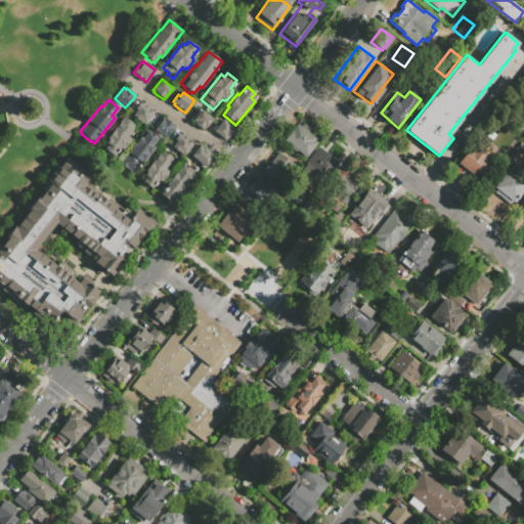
[(139,102),(141,104),(142,103),(147,108),(154,114),(144,125),(142,123),(141,124),(135,118),(133,116),(137,111),(134,107),(139,102)]
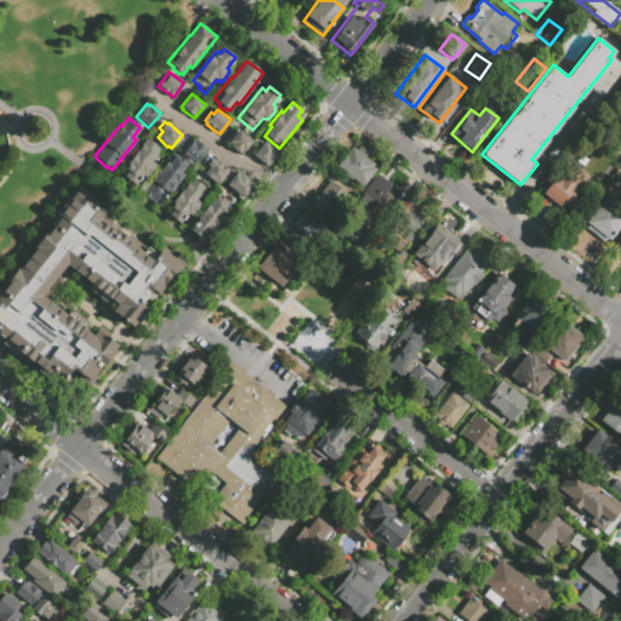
[(231,147),(228,144),(238,130),(252,141),(240,155),(234,151),(229,147),(231,147)]
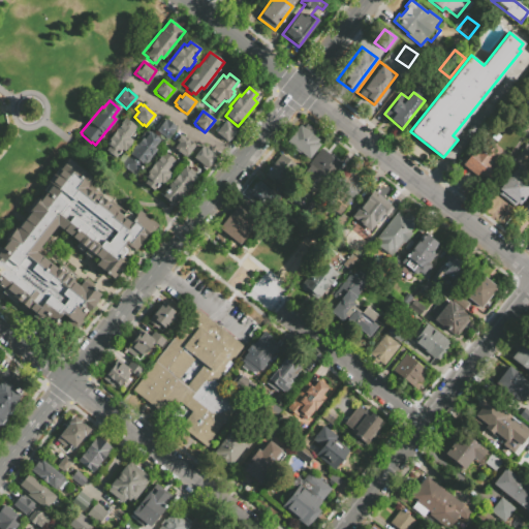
[(109,146),(105,143),(125,118),(136,127),(128,136),(132,141),(124,151),(122,150),(115,157),(113,155),(113,156),(105,150),(109,146)]
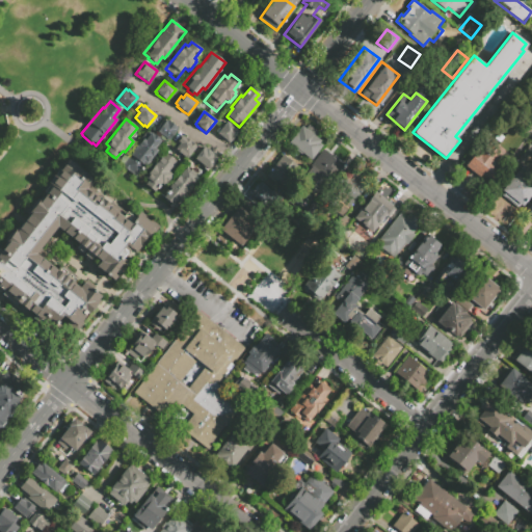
[(178,129),(168,140),(156,131),(165,120),(171,124),(178,129)]
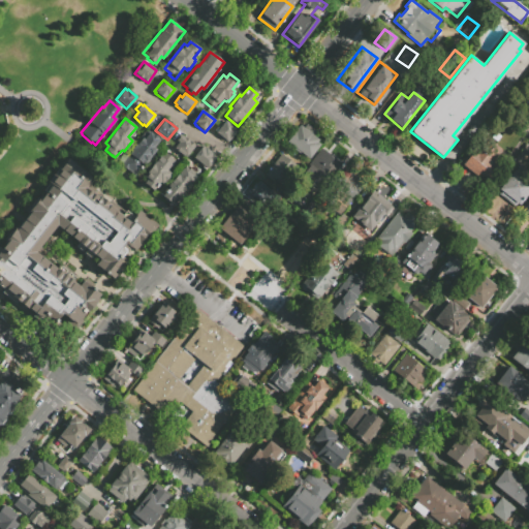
[(237,131),(230,139),(229,138),(226,142),(221,137),(216,133),(225,121),(236,129),(235,130),(237,131)]
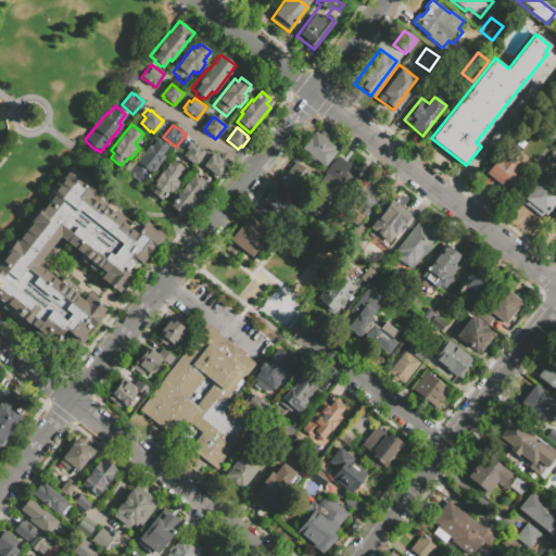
[(332,151),(335,153),(324,167),(301,149),(315,131),(335,147),(332,151)]
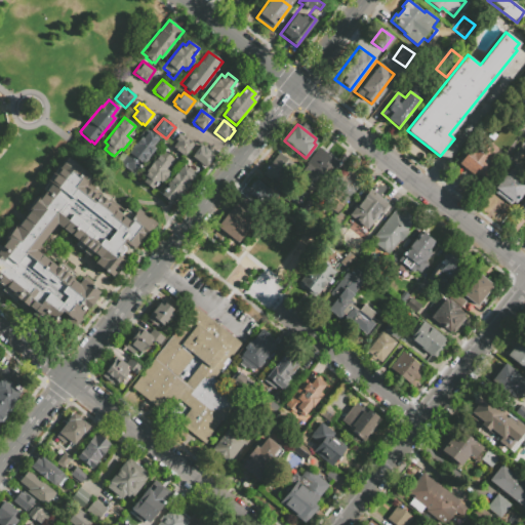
[(152,147),(155,149),(133,174),(120,164),(121,163),(120,163),(140,137),(143,138),(148,131),(150,132),(151,132),(156,136),(156,137),(158,139),(152,147)]
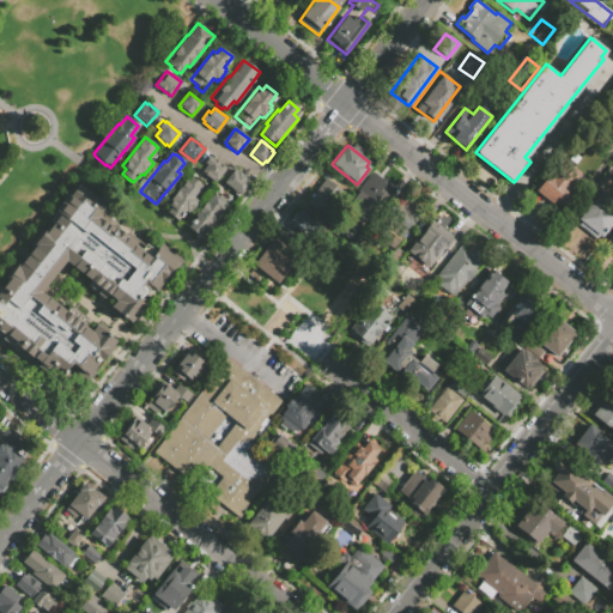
[(200,171),(206,165),(204,163),(208,157),(214,162),(216,161),(222,165),(226,169),(214,183),(200,171)]
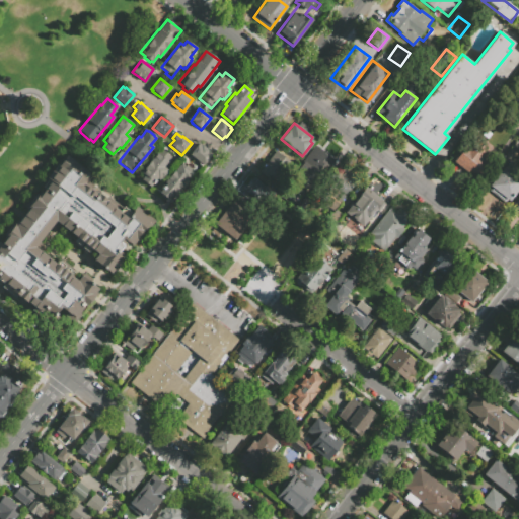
[(466,172),(452,161),(464,147),(467,149),(470,146),(466,142),(473,134),(492,148),(482,160),(489,165),(478,178),(468,170),(466,172)]
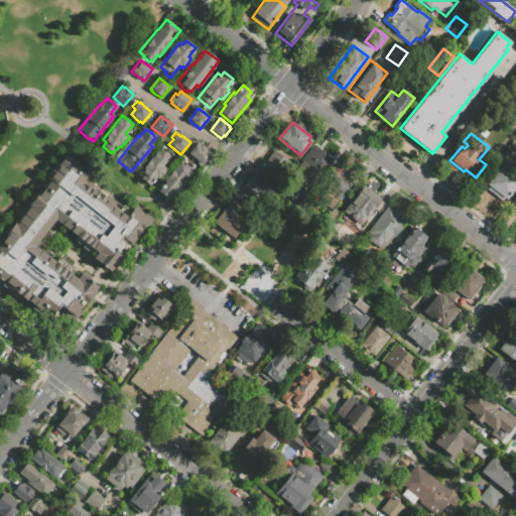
[(207,153),(210,155),(203,165),(187,155),(196,145),(199,147),(201,144),(205,147),(209,150),(207,153)]
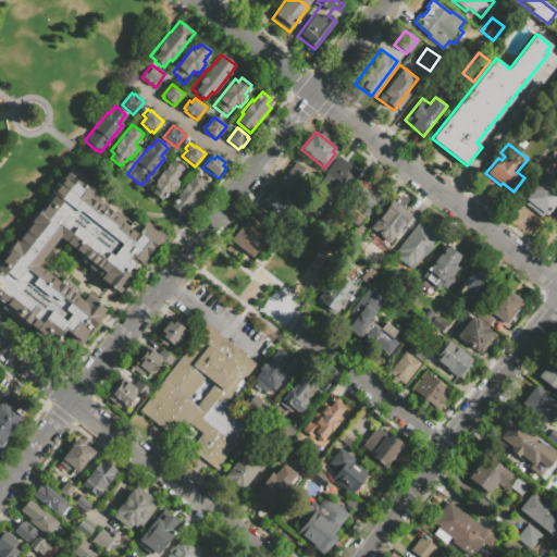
[(339,158),(348,164),(347,165),(356,172),(349,181),(347,178),(338,189),(337,189),(325,203),(312,194),(339,158)]
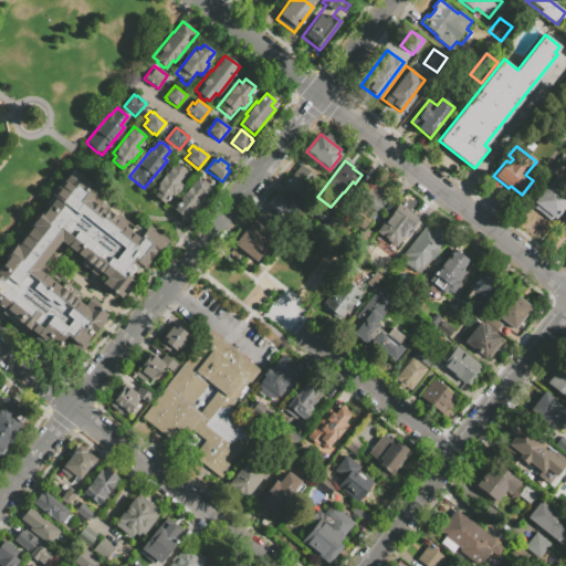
[(178,182),(181,186),(180,188),(181,189),(175,197),(174,196),(173,198),(170,196),(164,205),(154,197),(157,194),(154,190),(158,184),(157,184),(175,163),(187,171),(178,182)]
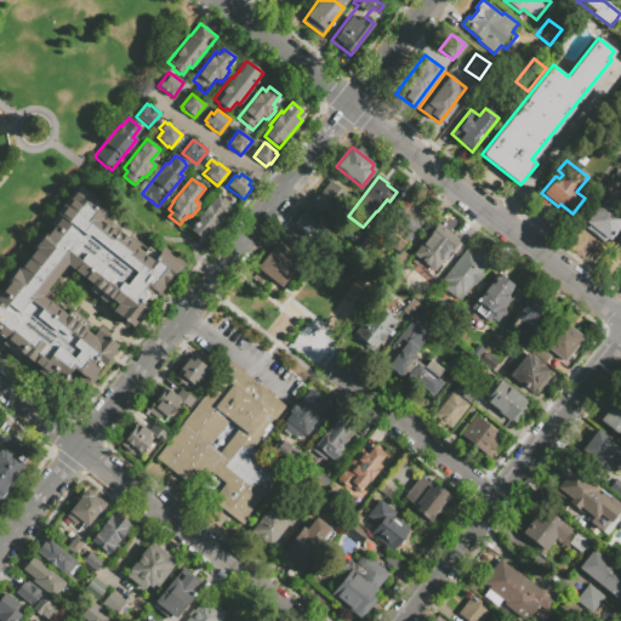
[(330,180),(342,189),(323,216),(309,206),(330,180)]
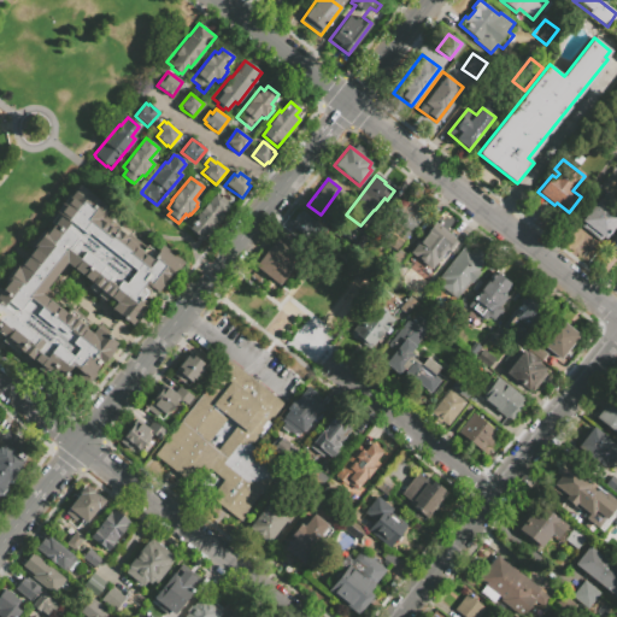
[(78,184),(109,209),(101,218),(122,234),(109,252),(57,211),(78,184)]
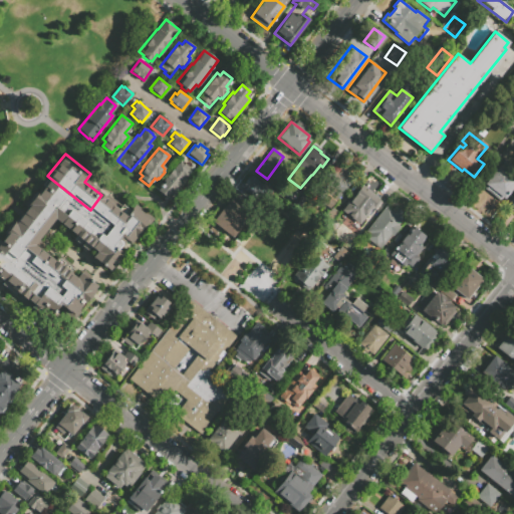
[(506,160),(511,164),(506,171),(513,177),(513,187),(504,199),(501,197),(499,199),(485,188),(487,186),(485,184),(499,166),(500,167),(506,160)]
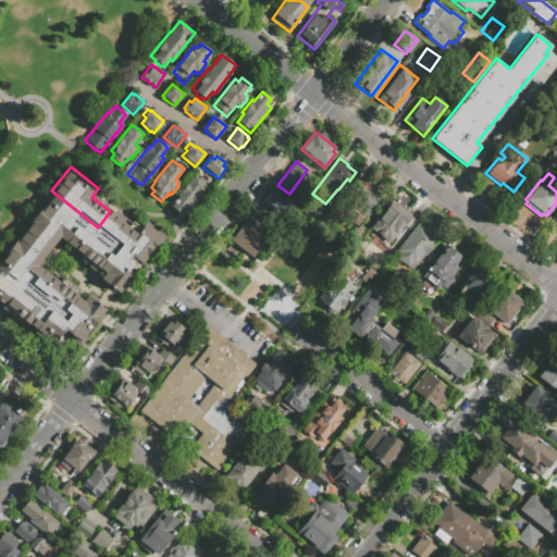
[(177,198),(176,197),(194,175),(196,177),(197,175),(205,182),(203,183),(207,186),(200,194),(202,196),(184,219),(170,207),(177,198)]
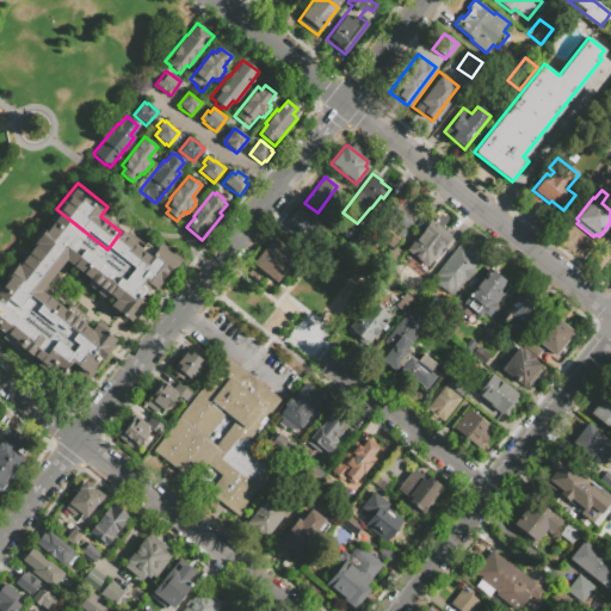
[(405,203),(419,214),(393,248),(378,238),(405,203)]
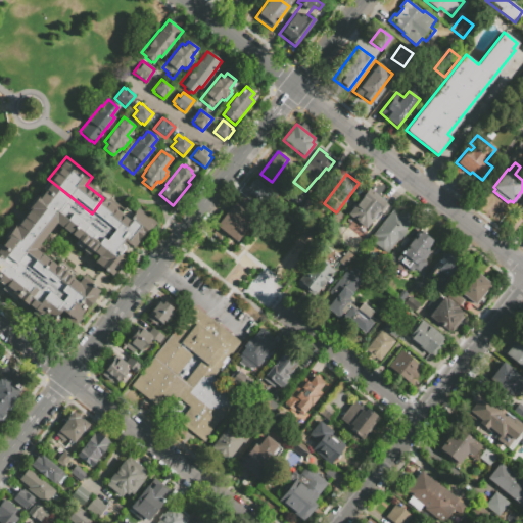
[(48,179),(42,188),(44,190),(38,198),(36,196),(32,201),(29,199),(24,206),(28,209),(25,214),(17,207),(15,211),(45,235),(51,228),(59,234),(63,229),(73,237),(79,230),(92,214),(48,179)]
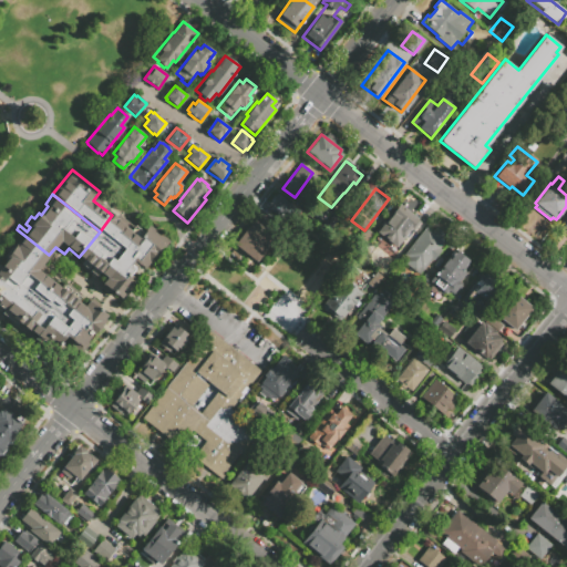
[(277,195),(299,213),(288,226),(266,208),(277,195)]
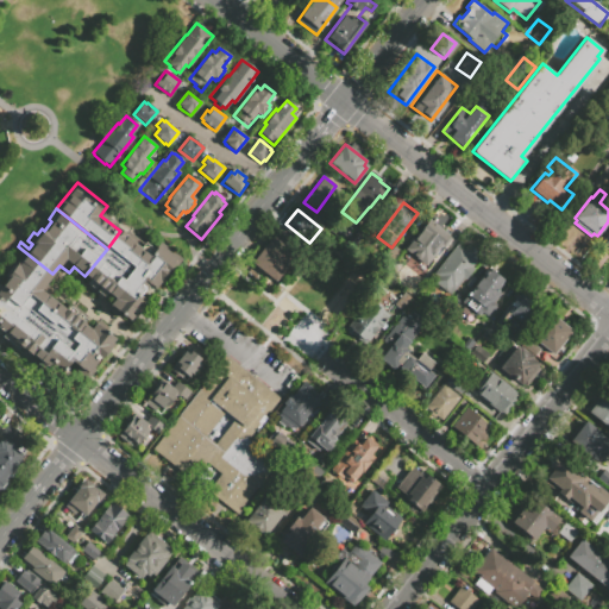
[(429,219),(452,238),(435,258),(433,256),(425,267),(405,250),(429,219)]
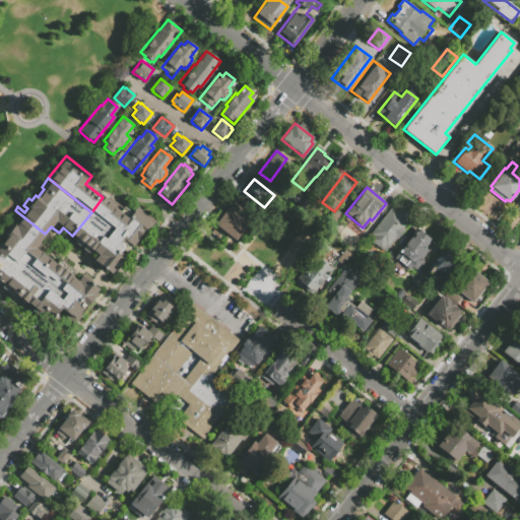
[(133,214),(130,218),(137,223),(125,239),(122,237),(91,212),(103,197),(121,211),(124,207),(133,214)]
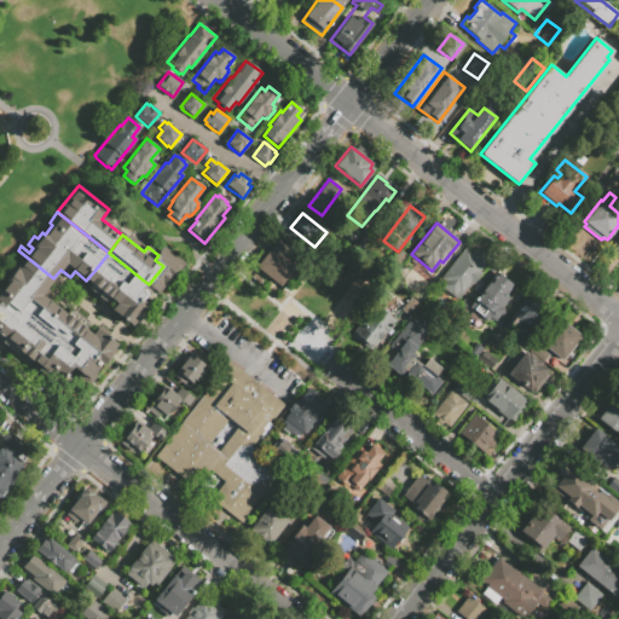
[(277,239),(302,260),(281,288),(255,267),(277,239)]
